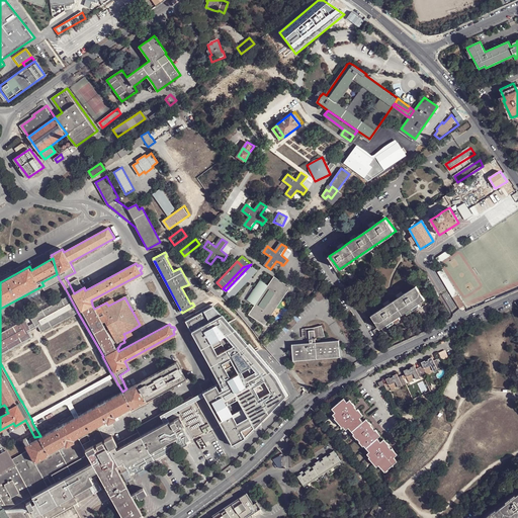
[(57,274),(41,282),(44,285),(45,288),(60,280),(57,274)]
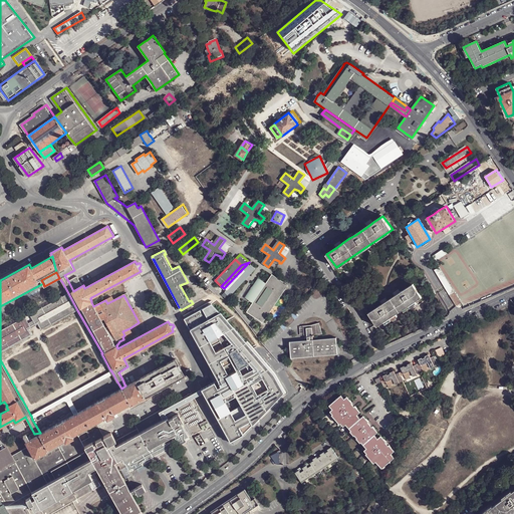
[(287,284),(273,275),(248,310),(263,320),(287,284)]
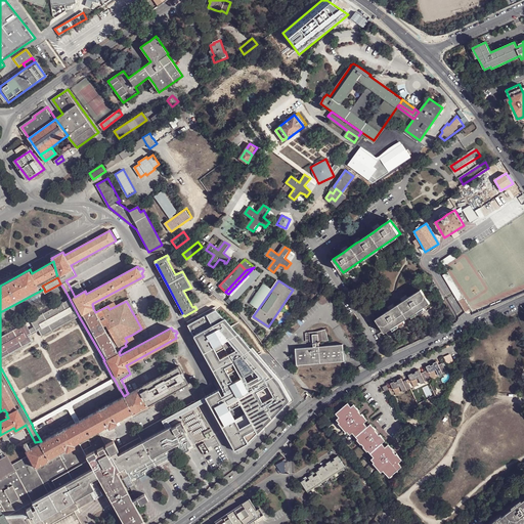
[(79,281),(70,287),(75,297),(85,291),(79,281)]
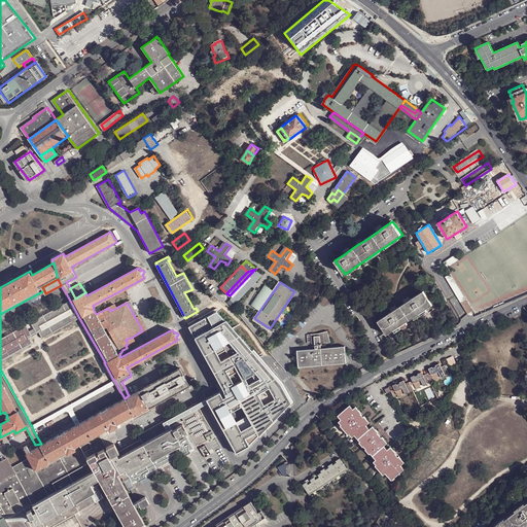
[(433,305),(424,291),(378,321),(387,335),(433,305)]
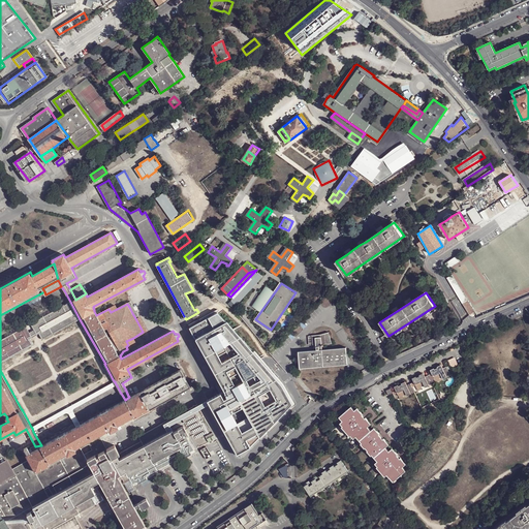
[(117,309),(127,304),(125,300),(116,305),(117,309)]
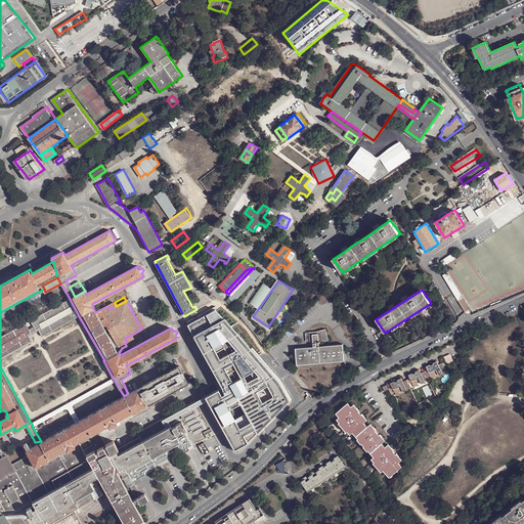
[(79,316),(70,299),(32,320),(35,326),(38,332),(40,331),(43,336),(79,316)]
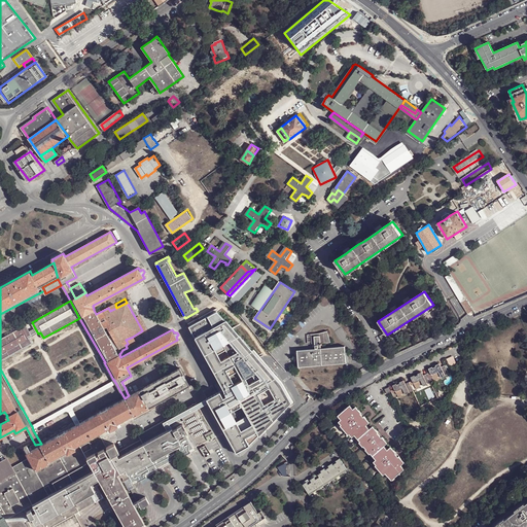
[(238,452),(250,446),(246,438),(257,432),(259,438),(292,405),(281,383),(216,312),(190,327),(230,397),(224,399),(220,393),(209,400),(238,452)]
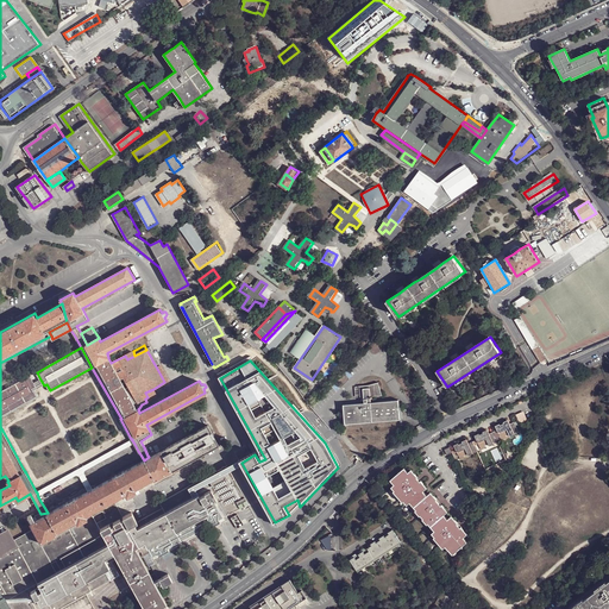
[(161,365),(156,366),(164,382),(169,381),(161,365)]
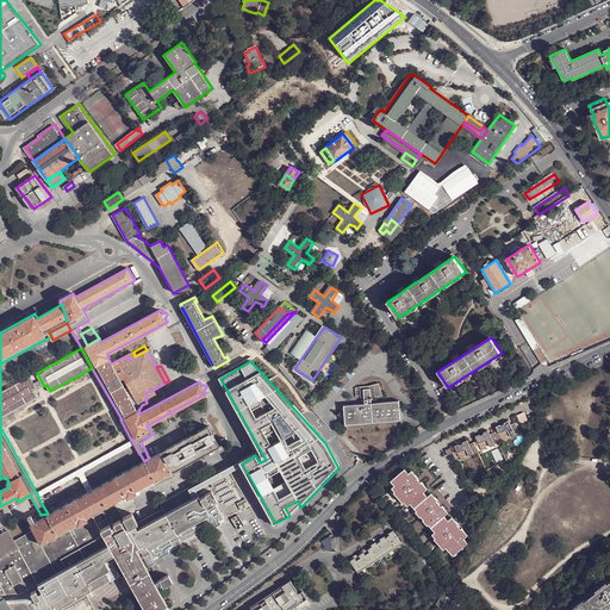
[(0,392),(0,418),(39,397),(36,391),(38,390),(35,383),(31,375),(30,377),(0,392)]
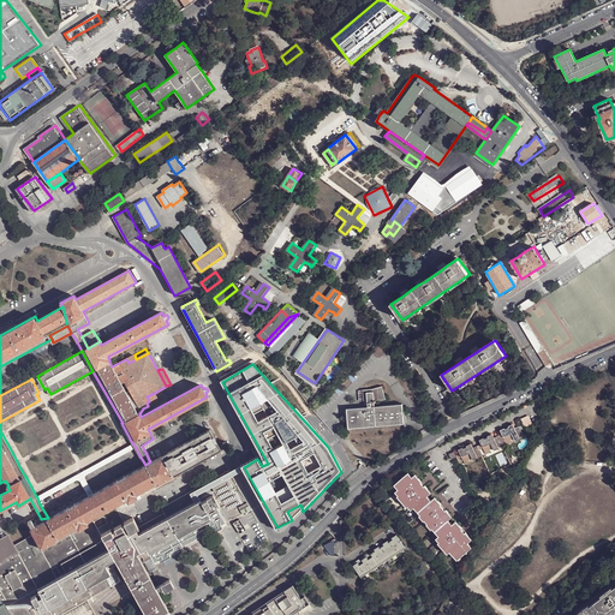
[(405,423),(402,402),(375,405),(375,401),(376,400),(386,399),(382,386),(377,387),(371,388),(364,388),(364,400),(369,400),(369,406),(347,407),(350,428),(405,423)]
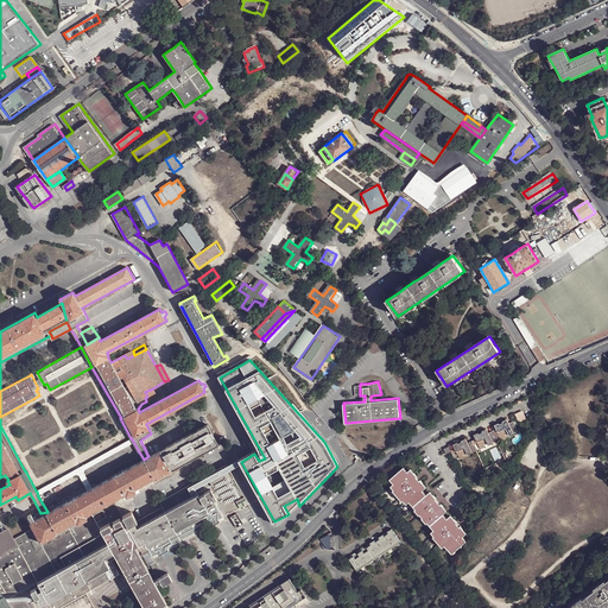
[(157,394),(153,388),(145,392),(147,397),(145,398),(146,401),(157,394)]
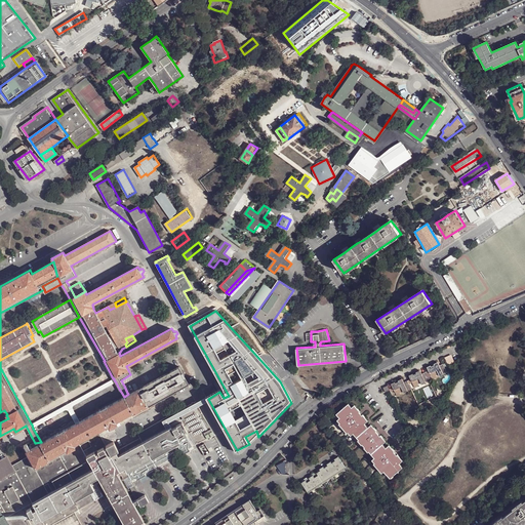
[(446,373),(442,365),(436,367),(435,365),(423,370),(425,372),(429,381),(433,379),(432,376),(435,375),(436,376),(439,374),(440,376),(446,373)]
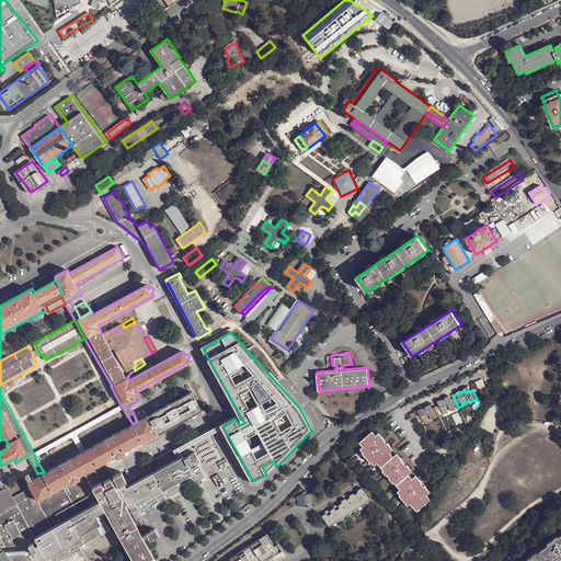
[(137,421),(133,424),(115,433),(114,433),(106,437),(105,437),(106,438),(100,442),(94,445),(84,449),(78,437),(79,434),(124,409),(122,405),(34,454),(35,458),(71,438),(73,439),(81,451),(69,458),(60,462),(60,464),(44,472),(37,473),(26,479),(31,488),(37,500),(53,491),(53,490),(70,480),(71,482),(80,478),(79,476),(86,471),(90,469),(105,460),(115,456),(116,458),(125,454),(124,450),(141,441),(142,442),(202,410),(192,391),(137,421)]
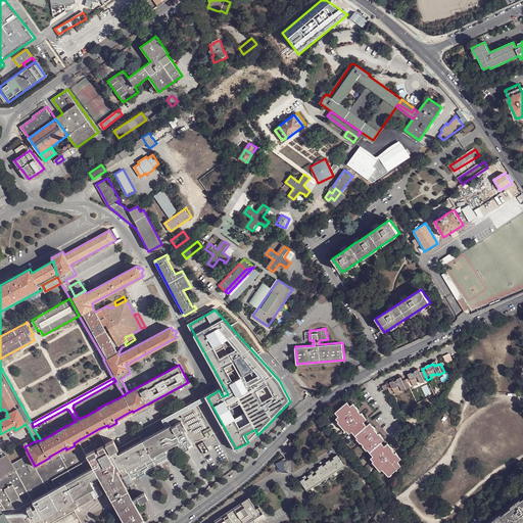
[(420,381),(420,383),(427,380),(423,371),(416,374),(415,372),(403,377),(406,380),(409,388),(414,386),(412,383),(416,382),(416,383),(420,381)]
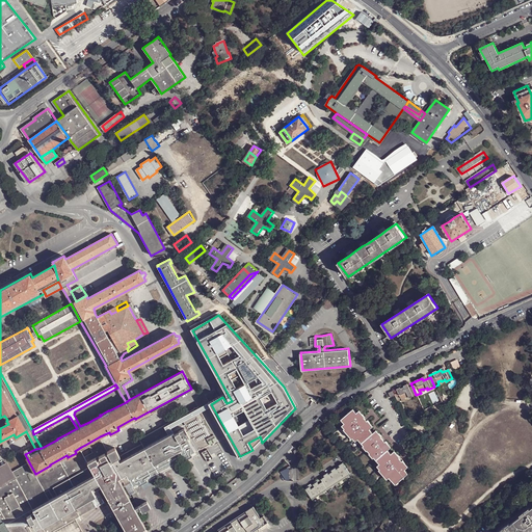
[(416,395),(413,387),(405,389),(404,387),(393,392),(393,391),(392,391),(395,396),(398,403),(402,401),(401,398),(404,397),(405,398),(408,397),(409,398),(416,395)]
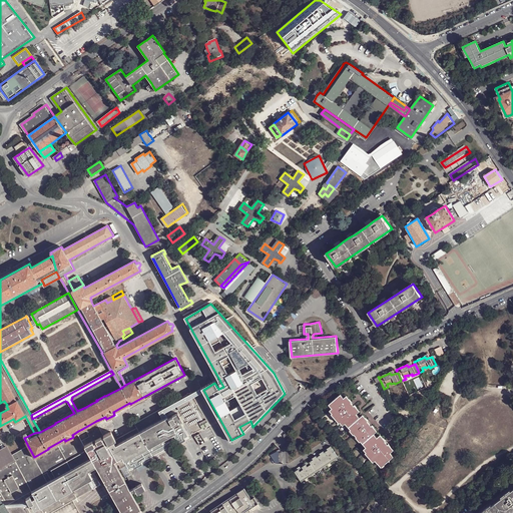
[(103,380),(72,397),(78,409),(109,391),(103,380)]
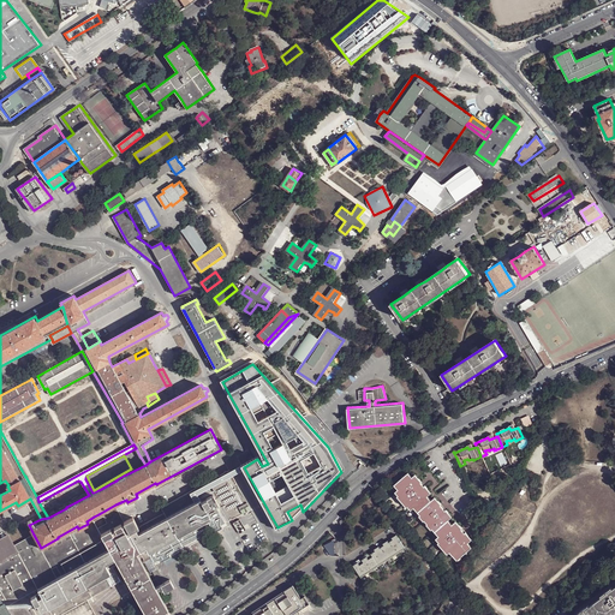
[(165,513),(139,527),(137,530),(138,533),(201,500),(202,502),(207,500),(207,499),(214,495),(219,505),(207,512),(212,519),(149,554),(151,557),(155,563),(228,521),(221,508),(224,507),(231,520),(251,509),(230,471),(227,472),(227,471),(225,472),(225,473),(220,476),(219,476),(218,477),(214,479),(213,479),(212,479),(212,481),(209,482),(214,491),(213,493),(207,483),(162,508),(165,513)]
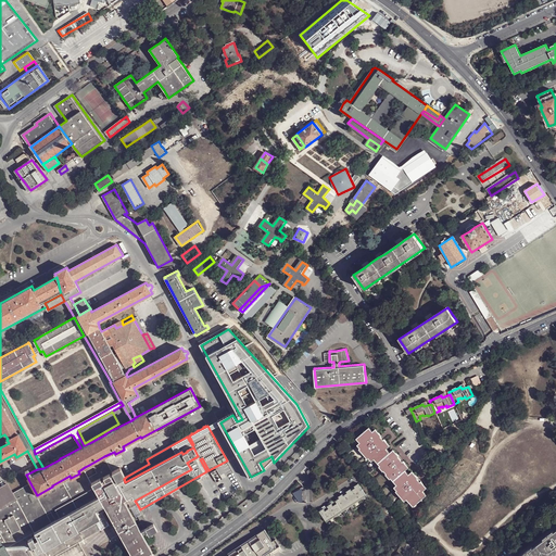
[(373,431),(369,427),(359,436),(364,439),(357,444),(361,447),(362,446),(364,450),(362,452),(365,455),(367,454),(370,456),(368,457),(371,462),(378,456),(381,459),(380,460),(389,471),(390,470),(396,478),(396,477),(400,481),(394,487),(397,490),(399,489),(401,492),(399,494),(402,497),(405,495),(408,498),(407,498),(409,503),(413,500),(417,504),(427,495),(424,491),(427,489),(412,471),(409,475),(405,470),(408,468),(393,450),(390,452),(387,449),(390,446),(375,429),(373,431)]
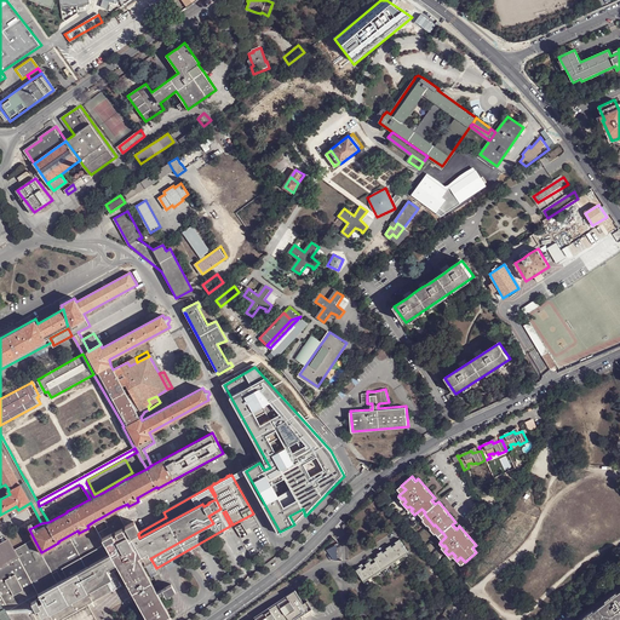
[(50,614),(107,581),(112,579),(107,569),(116,564),(147,619),(162,619),(170,616),(171,615),(164,602),(160,596),(165,592),(167,597),(177,592),(172,584),(167,587),(162,590),(158,592),(158,591),(155,586),(151,581),(142,563),(138,558),(148,554),(150,558),(213,523),(208,516),(220,509),(216,499),(208,503),(208,504),(204,506),(202,504),(139,538),(138,534),(131,538),(126,527),(113,534),(115,539),(105,545),(110,554),(68,578),(63,581),(58,584),(39,595),(50,614)]
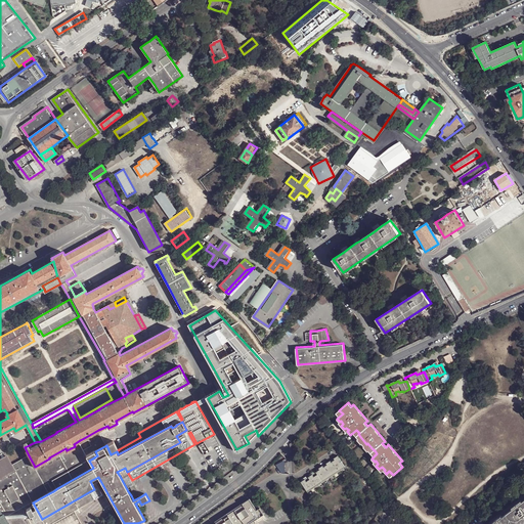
[(53,481),(89,461),(86,456),(95,451),(106,445),(98,430),(84,438),(80,440),(74,444),(75,446),(67,450),(66,448),(49,457),(49,459),(35,467),(29,455),(11,465),(7,456),(0,460),(0,523),(82,523),(75,511),(95,499),(90,491),(42,519),(33,503),(49,493),(45,485),(48,483),(53,491),(57,488),(53,481)]
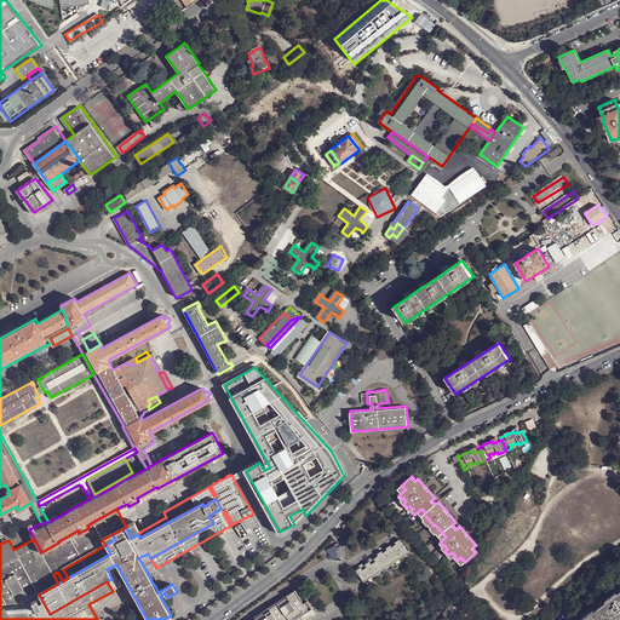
[(135,522),(126,527),(131,538),(138,534),(141,532),(135,522)]
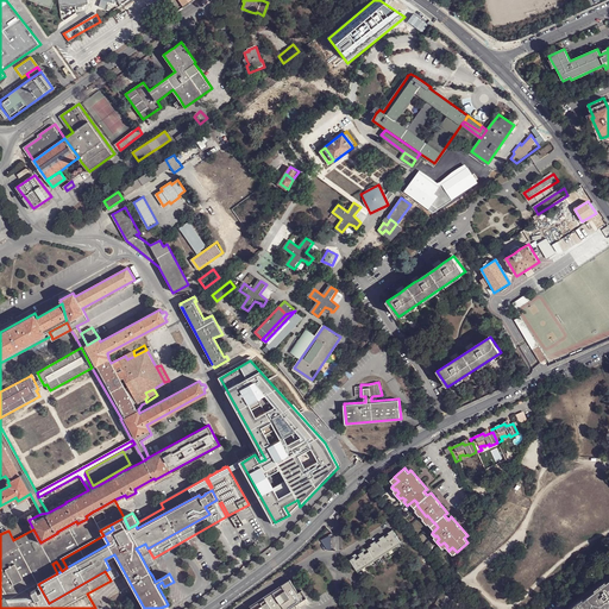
[(104,535),(113,529),(111,525),(100,531),(104,535)]
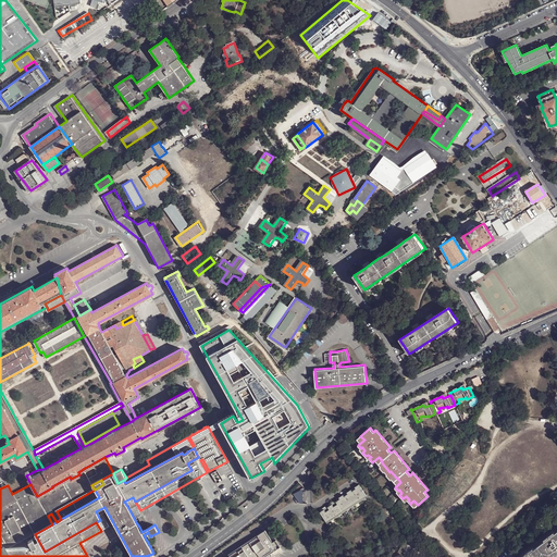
[(319,510),(327,524),(368,499),(358,485),(319,510)]
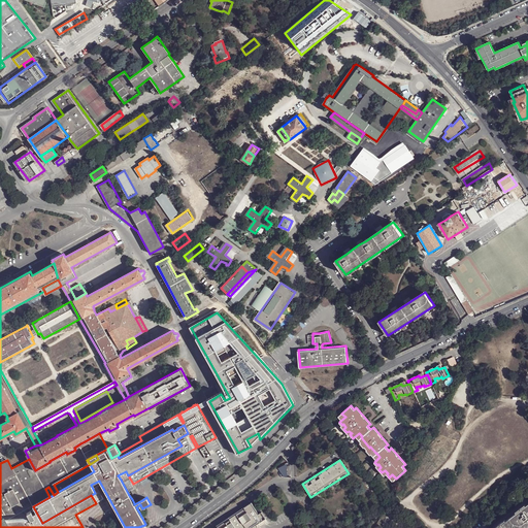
[(58,492),(94,471),(90,464),(54,485),(58,492)]
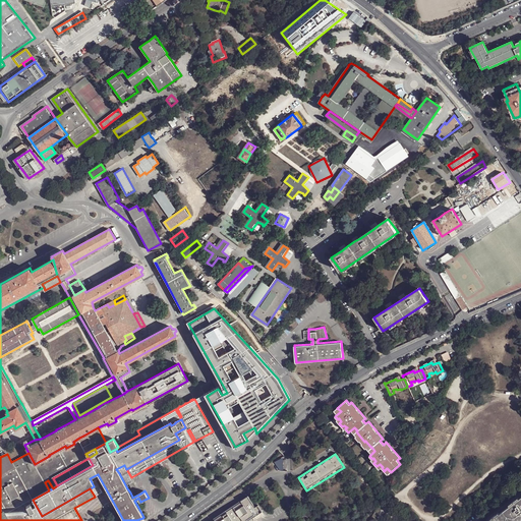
[(119,473),(121,472),(123,475),(128,472),(126,469),(124,465),(116,469),(119,473)]
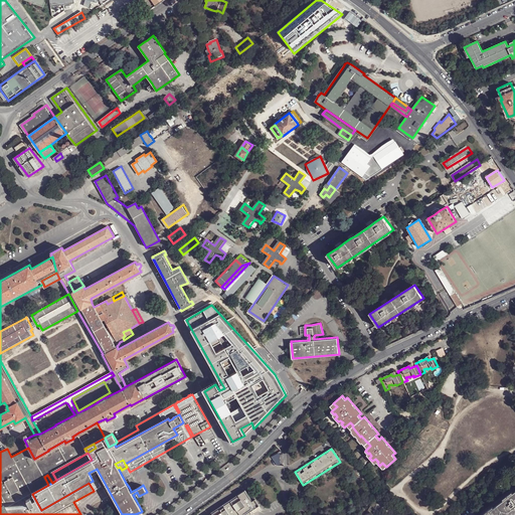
[(127,467),(122,470),(127,479),(129,478),(132,476),(130,472),(127,467)]
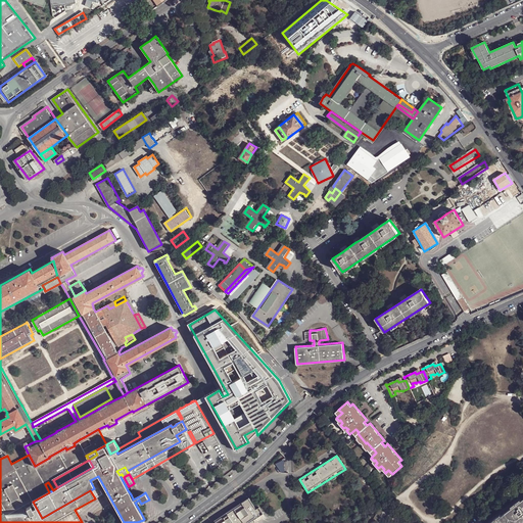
[(134,483),(131,485),(137,497),(141,495),(134,483)]
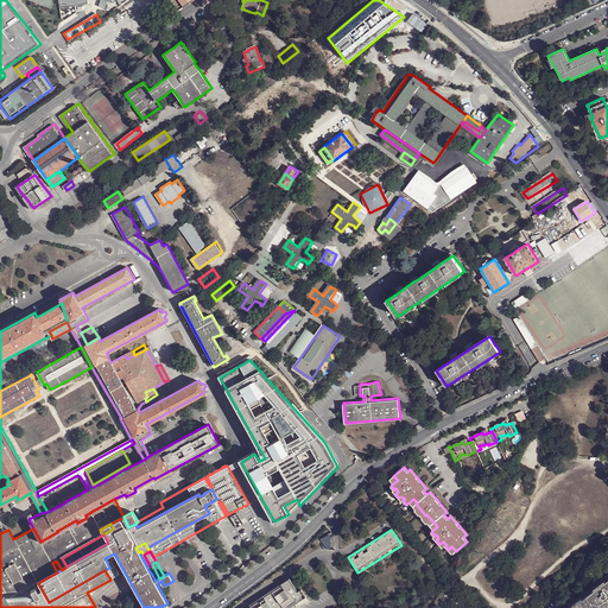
[(569,607),(600,607),(607,602),(607,577),(605,581),(594,589),(581,599),(571,607),(569,607)]
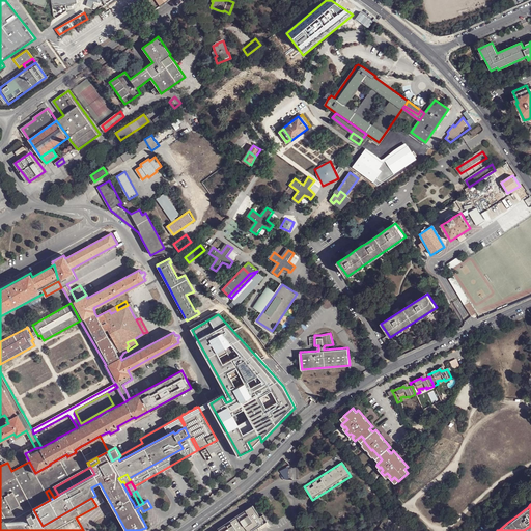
[(214,530),(253,530),(264,524),(253,505),(214,530)]
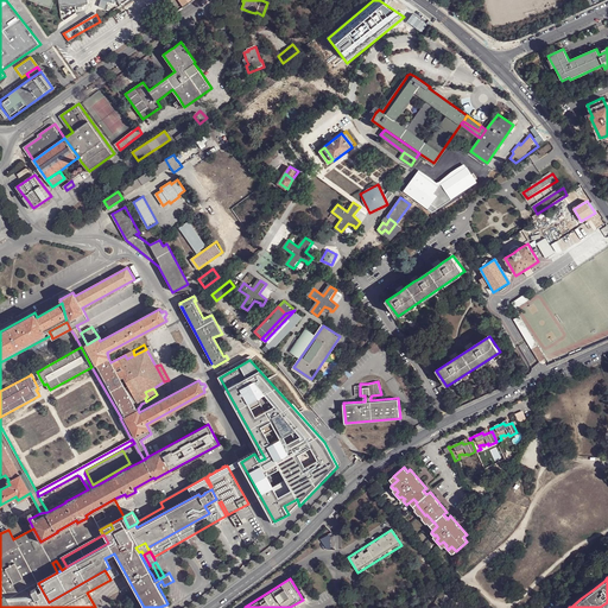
[(593,588),(594,589),(605,581),(603,580),(593,588)]
